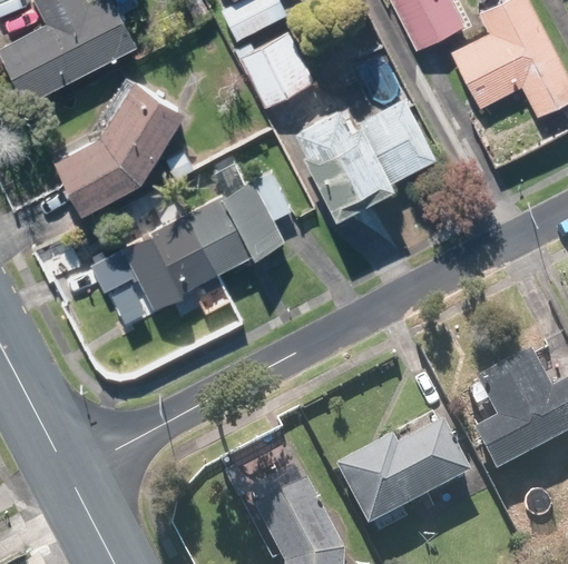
[(123,18),(135,11),(128,0),(92,0),(89,2),(88,0),(35,0),(49,25),(1,51),(31,104),(137,45),(123,18)]
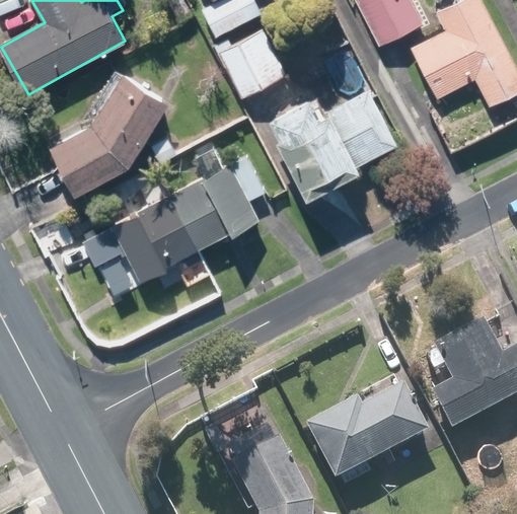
[(163,0),(175,23),(191,16),(181,0),(163,0)]
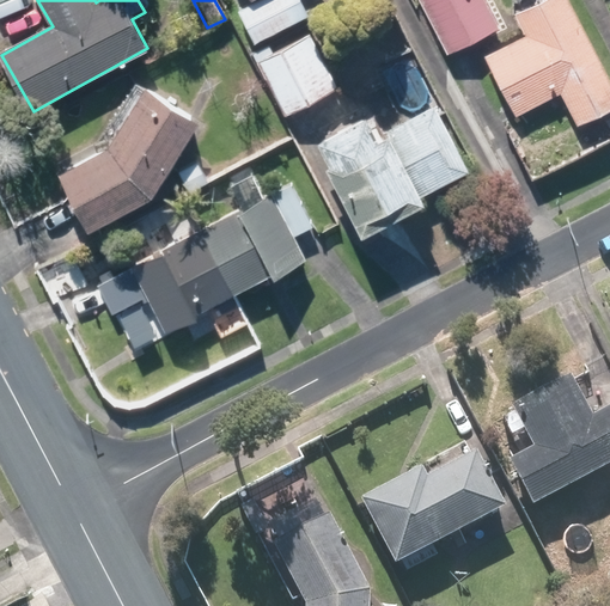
[(249,0),(250,1),(235,10),(254,44),(306,17),(298,0),(249,0)]
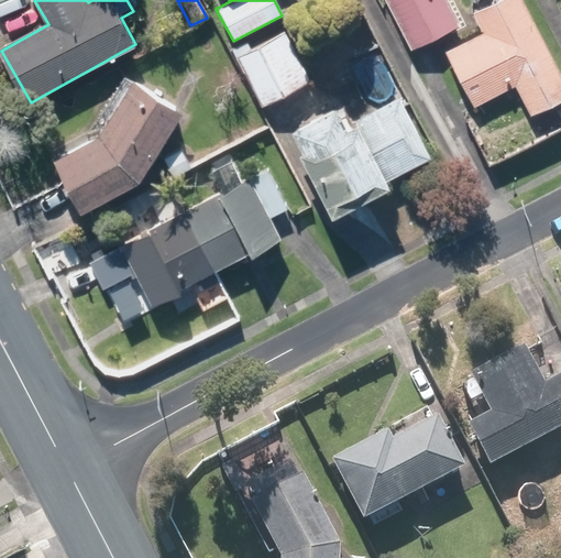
[(444,0),(384,0),(411,51),(459,26),(444,0)]
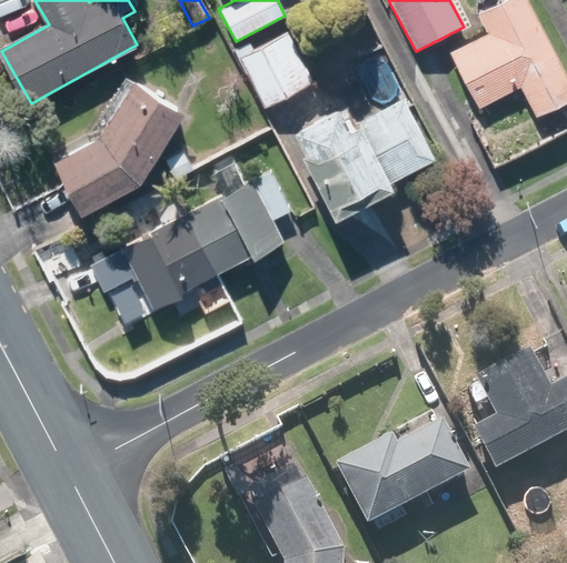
[(566,73),(529,0),(501,0),(477,12),(488,34),(453,52),(481,109),(521,88),(535,116),(566,99),(566,73)]
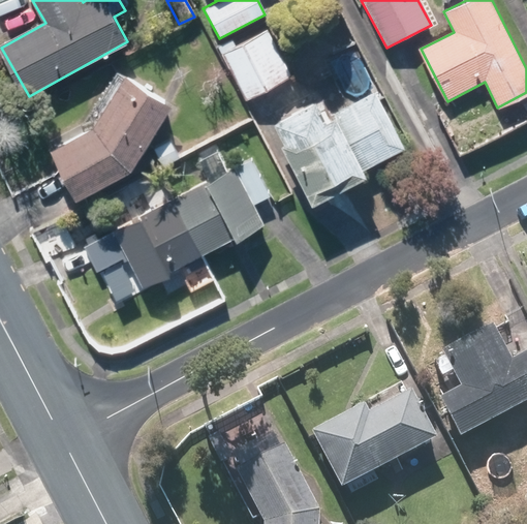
[(268,34),(224,58),(248,101),(291,79),(268,34)]
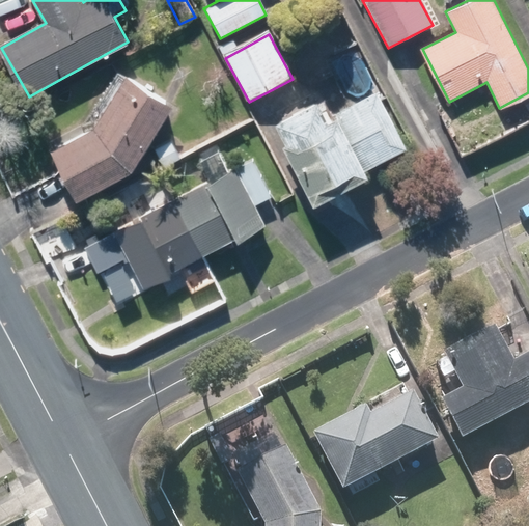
[(90,129),(54,148),(80,197),(137,167),(136,164),(174,104),(126,73),(90,129)]
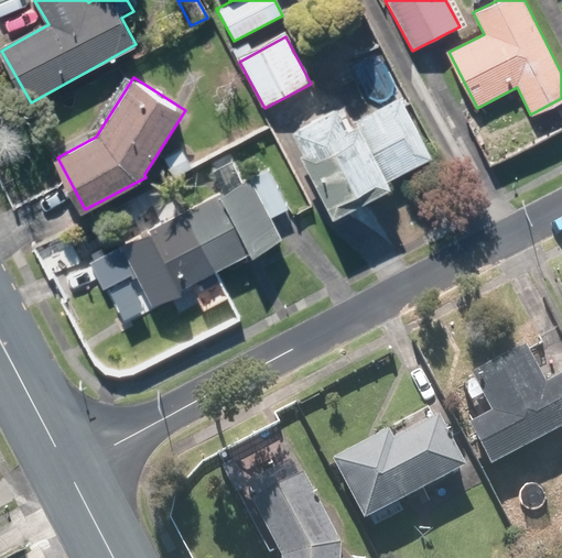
[(307,149),(302,152),(337,215),(393,183),(391,179),(431,156),(398,98),(352,124),(339,104),(295,128),(307,149)]
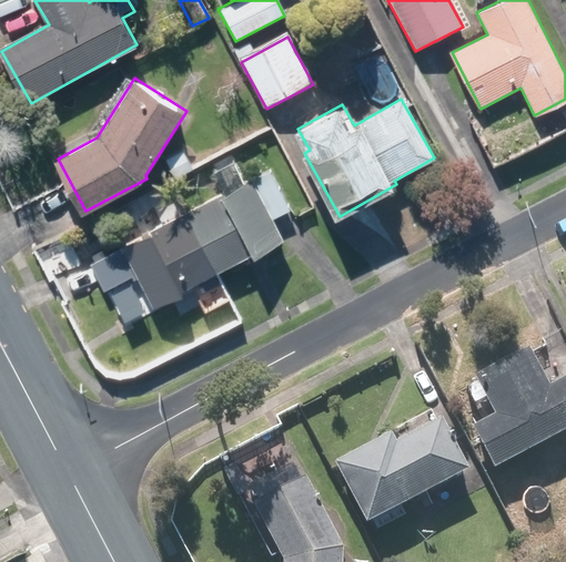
[(123,253),(93,268),(105,292),(135,276),(152,307),(283,239),(273,221),(290,212),(268,171),(245,183),(234,163),(215,173),(225,193),(121,247),(123,253)]
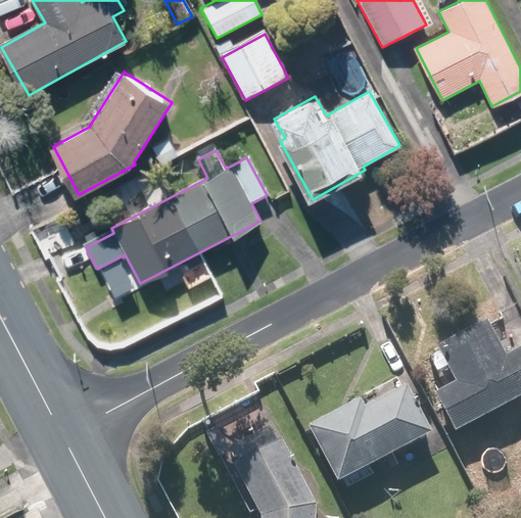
[(435,352),(455,390),(434,402),(455,439),(520,404),(520,355),(506,363),(486,326),(435,352)]
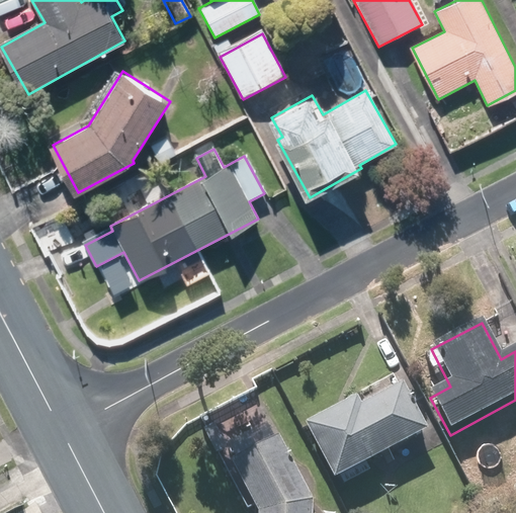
[(360,411),(356,403),(306,429),(338,491),(370,475),(367,468),(428,437),(403,389),(360,411)]
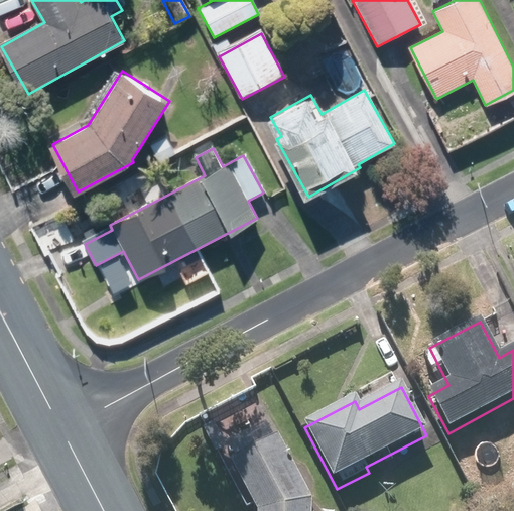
[(279,441),(232,468),(254,510),(312,510),(313,503),(279,441)]
